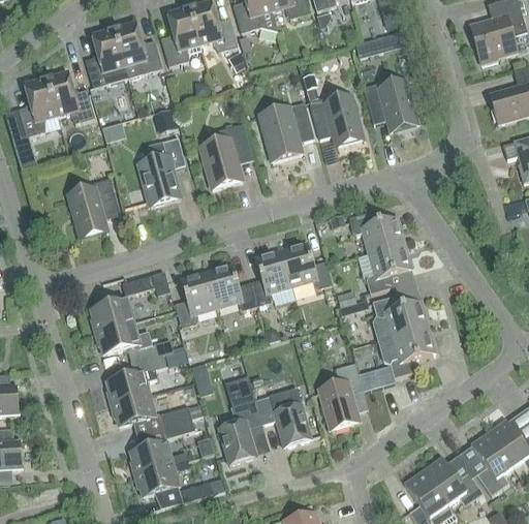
[(241,33),(260,27),(277,32),(272,10),(269,0),(245,0),(245,1),(232,5),(241,33)]
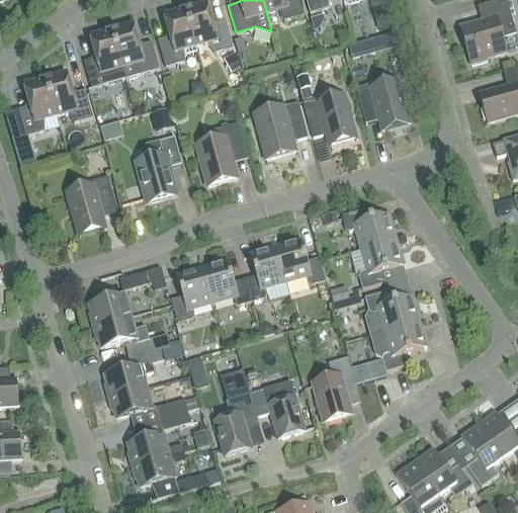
[(263,0),(266,10),(277,7),(283,18),(303,13),(298,0),(263,0)]
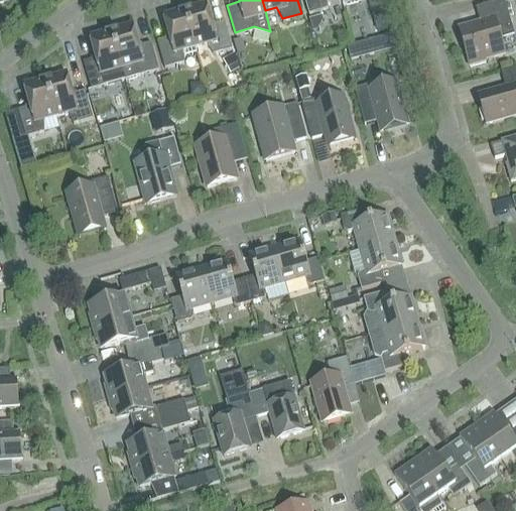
[(305,0),(308,11),(328,5),(327,0),(305,0)]
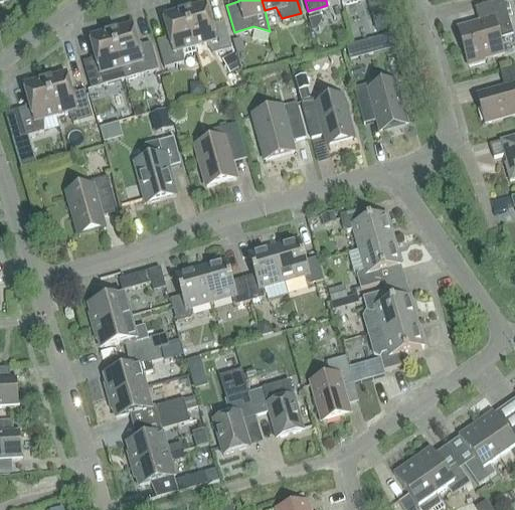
[(368,0),(371,9),(384,5),(382,0),(368,0)]
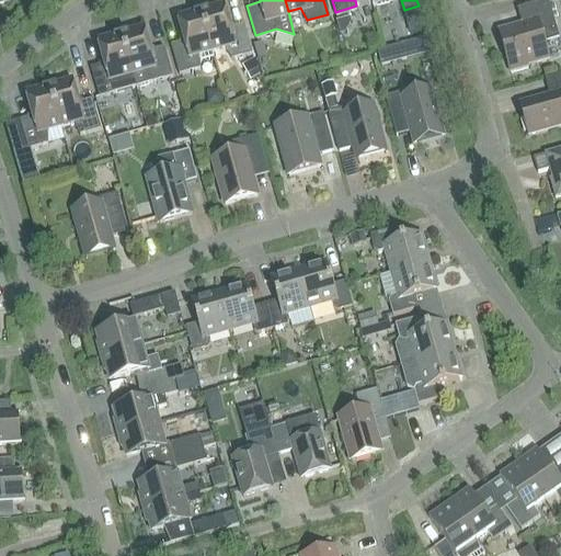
[(544,38),(559,34),(549,0),(536,0),(516,6),(521,20),(497,26),(512,78),(514,78),(511,68),(527,64),(526,61),(548,55),(544,38)]
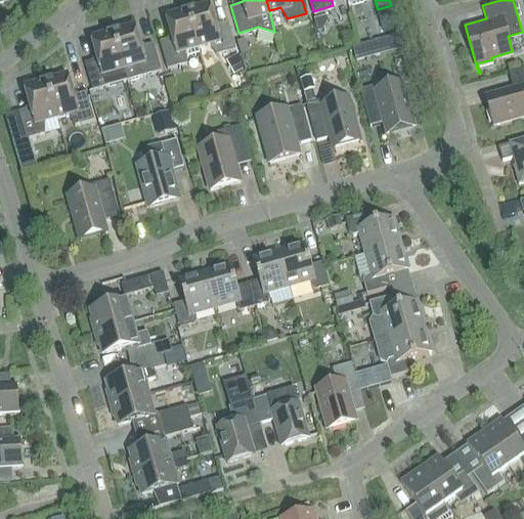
[(187,7),(198,44),(209,41),(215,51),(235,46),(227,18),(215,23),(209,1),(187,7)]
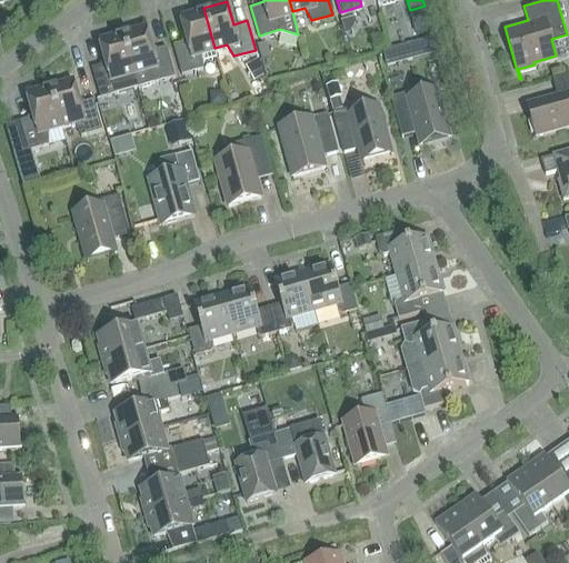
[(201,51),(215,48),(203,8),(179,14),(186,38),(172,41),(181,71),(202,66),(201,51)]
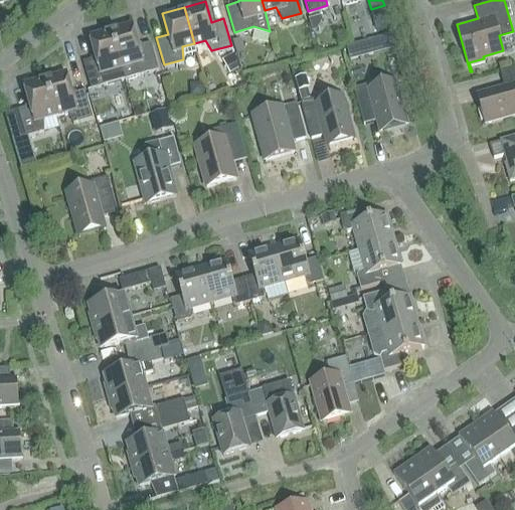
[(111,28),(121,64),(133,61),(138,71),(158,66),(150,39),(138,43),(132,22),(111,28)]
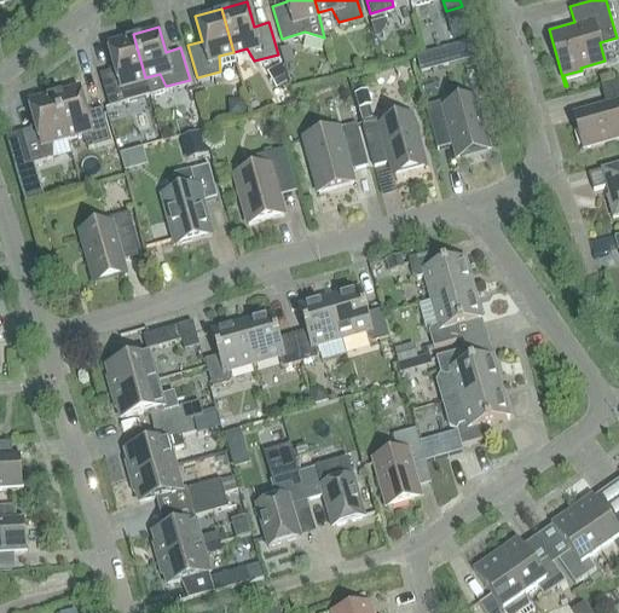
[(131,81),(145,77),(133,34),(106,41),(114,67),(99,70),(109,103),(132,97),(131,81)]
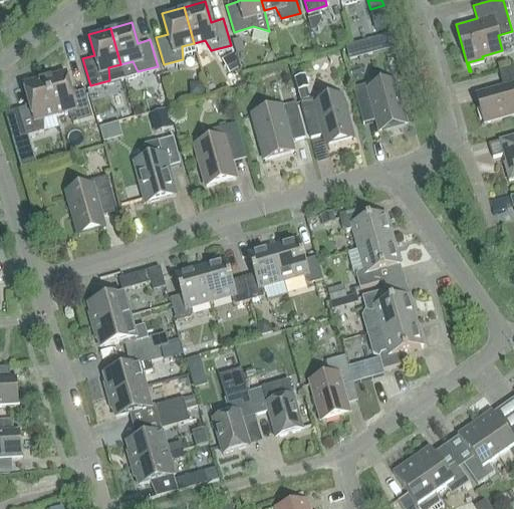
[(237,35),(231,36),(235,48),(241,46),(237,35)]
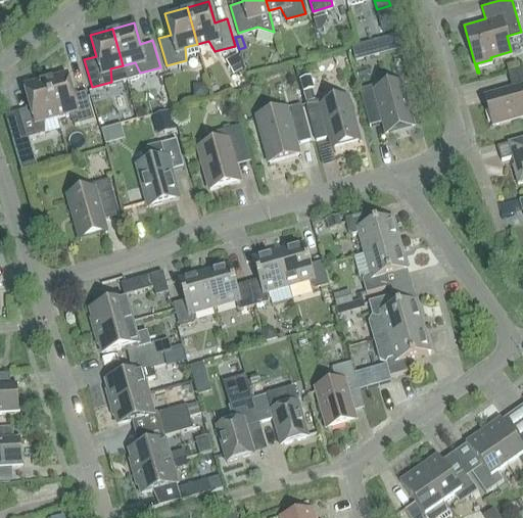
[(375,37),(351,43),(354,56),(378,50),(375,37)]
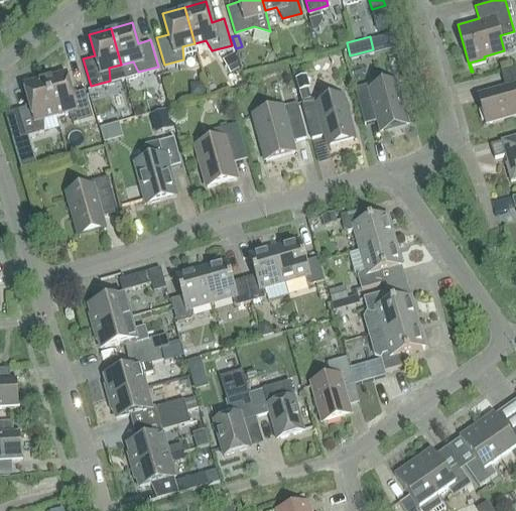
[(234,49),(223,56),(230,69),(238,64),(234,49)]
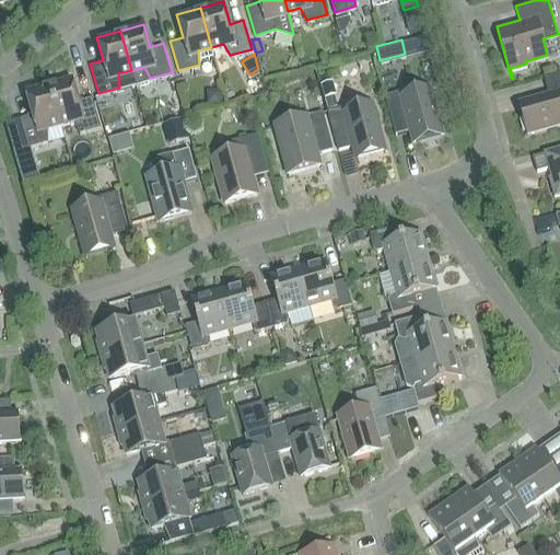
[(559,68),(543,74),(547,91),(517,100),(526,131),(559,122),(559,68)]
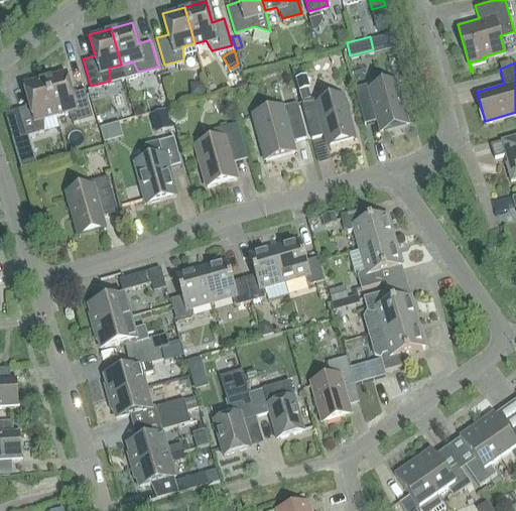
[(44,77),(54,113),(67,109),(73,120),(92,115),(85,88),(72,91),(67,71),(44,77)]
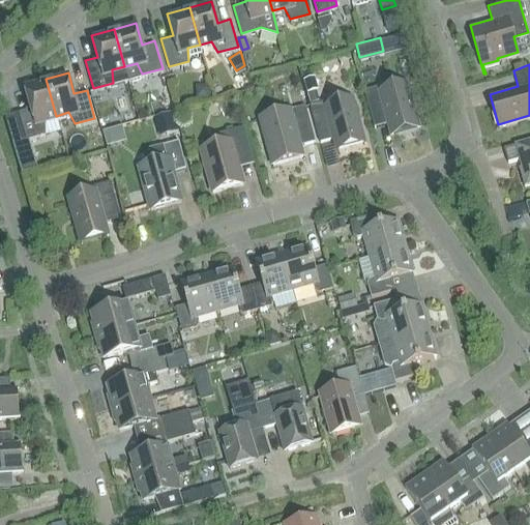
[(313,74),(303,77),(307,88),(316,86),(313,74)]
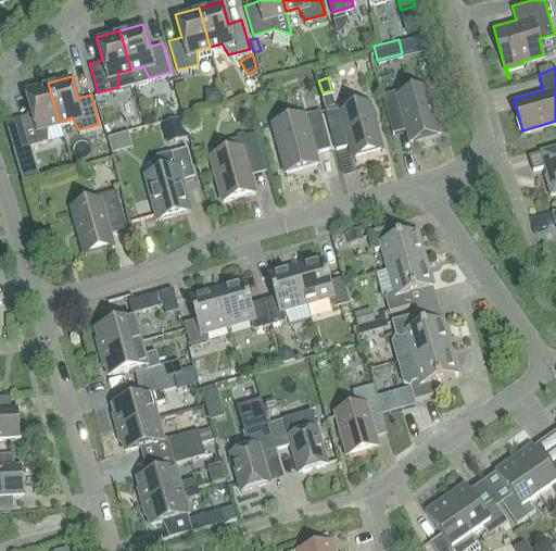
[(47,125),(59,122),(48,83),(25,89),(32,111),(19,115),(26,145),(47,138),(47,125)]
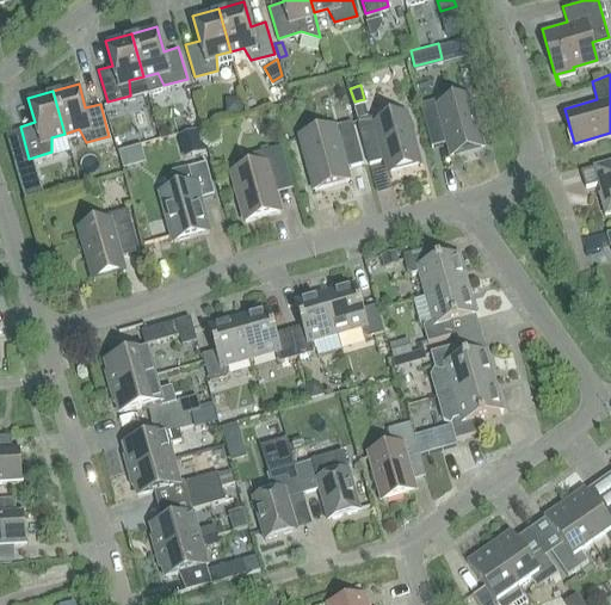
[(450,149),(480,141),(467,93),(438,102),(436,96),(419,100),(431,143),(446,139),(450,149)]
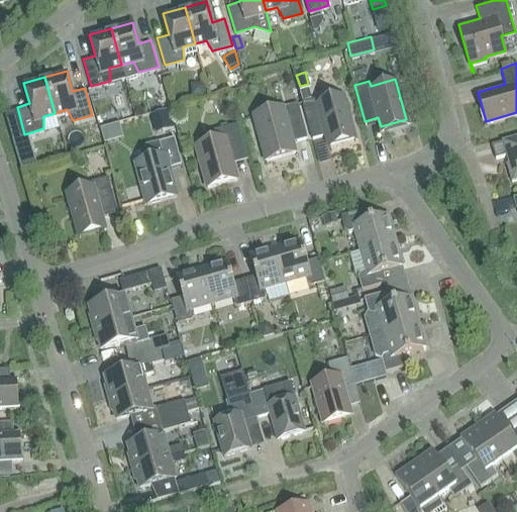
[(327,140),(353,133),(342,93),(317,100),(316,96),(301,100),(311,135),(325,131),(327,140)]
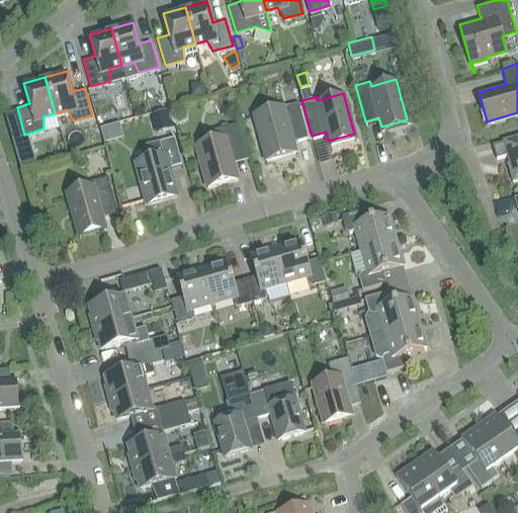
[(291,140),(308,136),(297,100),(282,104),(253,112),(266,158),(294,150),(291,140)]
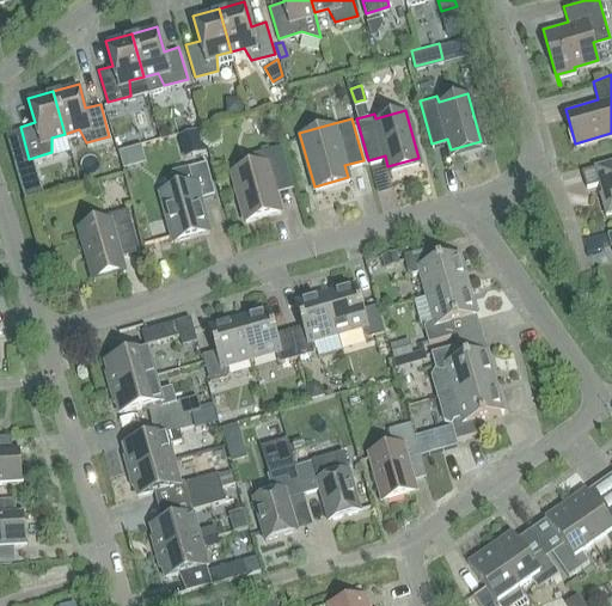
[(199,124),(185,128),(191,150),(204,146),(199,124)]
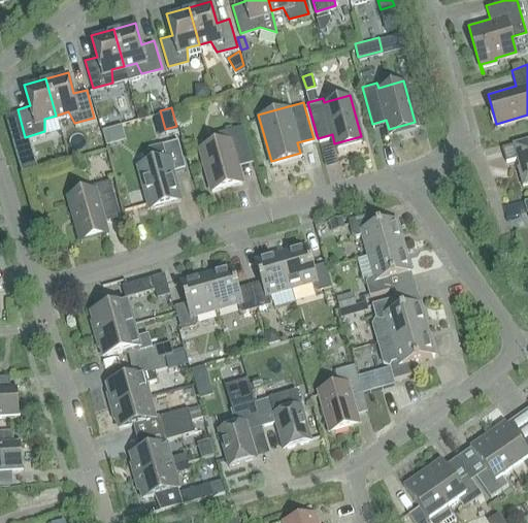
[(210,188),(241,180),(234,154),(249,150),(241,123),(216,130),(219,140),(199,145),(210,188)]
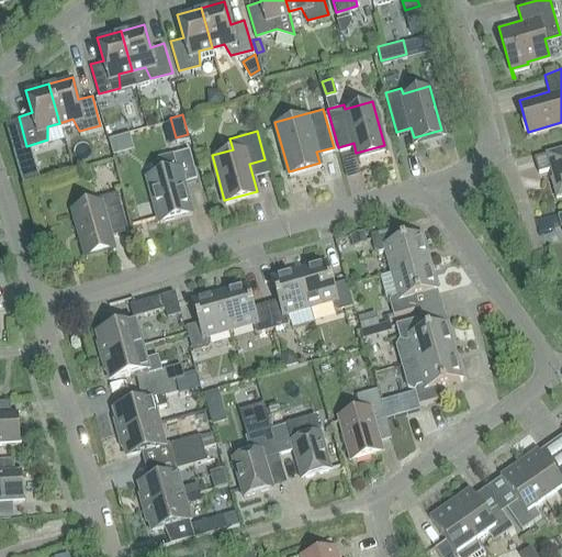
[(561,145),(534,154),(538,168),(550,165),(553,174),(550,175),(555,195),(561,191),(561,145)]
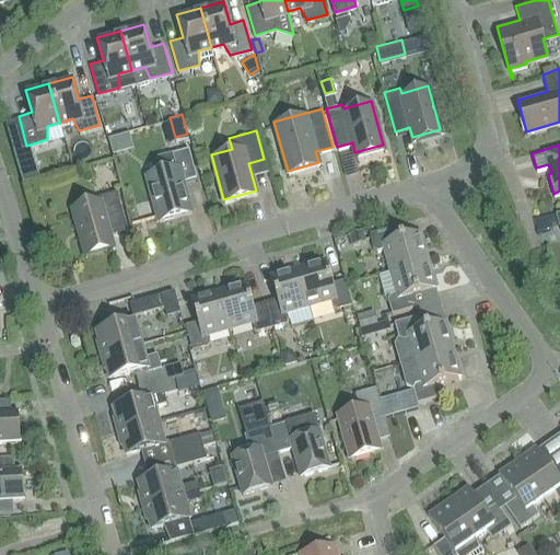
[(182,178),(196,175),(187,146),(156,153),(160,169),(146,173),(158,218),(190,209),(182,178)]
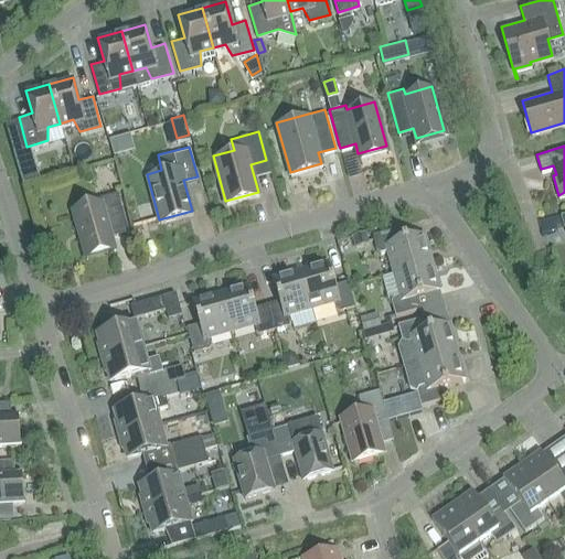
[(34,159),(17,163),(21,180),(39,174),(34,159)]
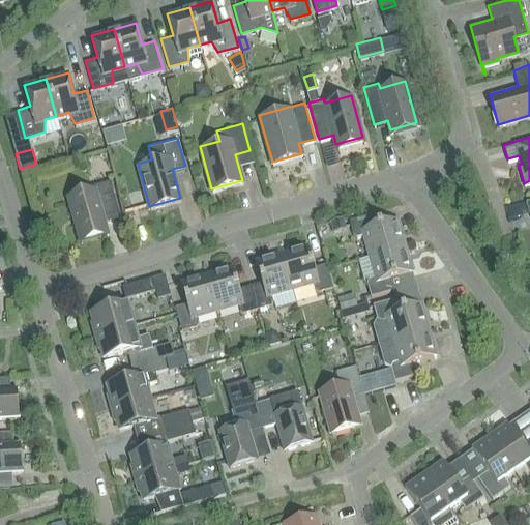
[(104,220),(120,214),(110,178),(92,183),(93,187),(67,195),(80,236),(106,228),(104,220)]
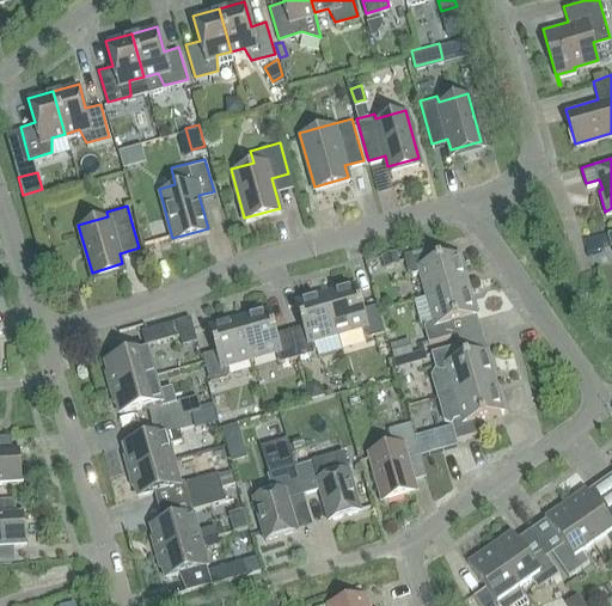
[(418,269),(426,293),(464,282),(461,271),(464,267),(460,255),(456,252),(434,258),(430,244),(403,252),(408,268),(411,270),(418,269)]
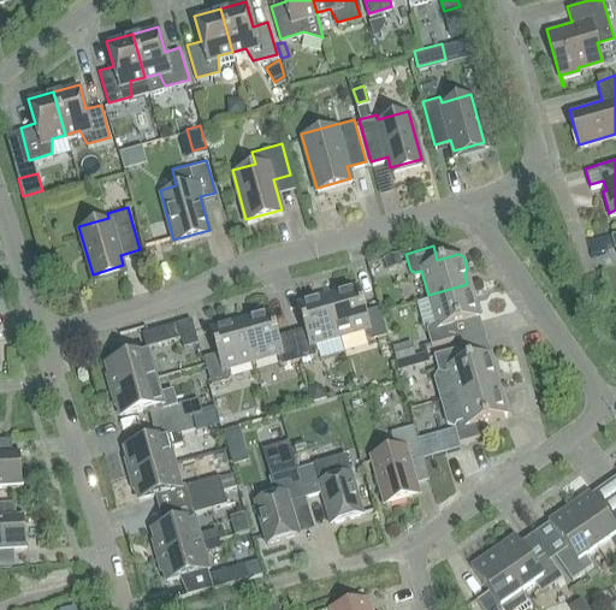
[(397,252),(384,255),(388,266),(401,262),(397,252)]
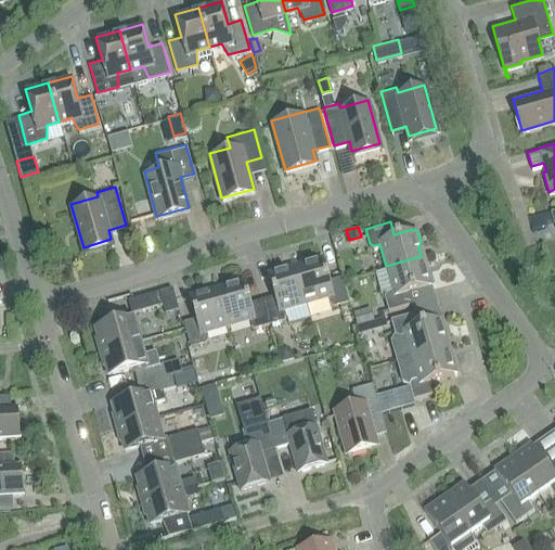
[(296,266),(306,302),(327,295),(330,302),(333,304),(348,299),(340,275),(328,278),(322,258),(319,256),(307,259),(305,263),(296,266)]
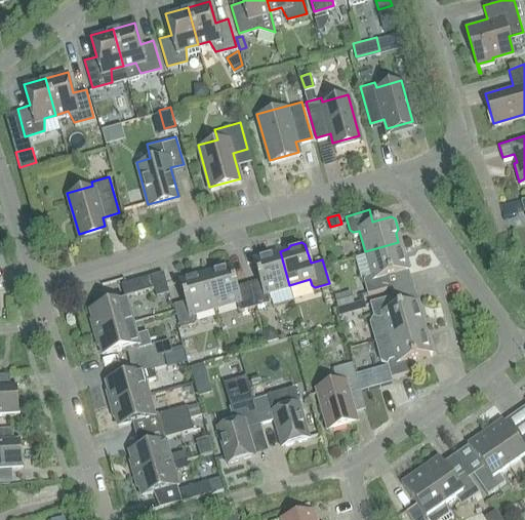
[(398,242),(365,251),(370,272),(365,274),(363,277),(366,291),(391,285),(387,273),(405,268),(407,264),(404,253),(401,251),(398,242)]
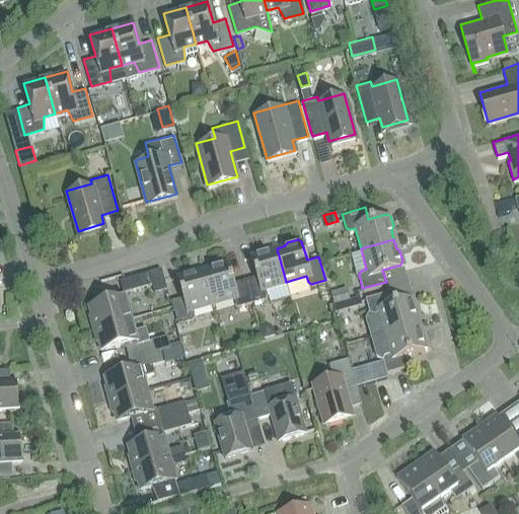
[(255,274),(244,277),(251,300),(265,297),(267,293),(266,287),(286,282),(277,248),(268,251),(264,248),(253,251),(250,255),(255,274)]
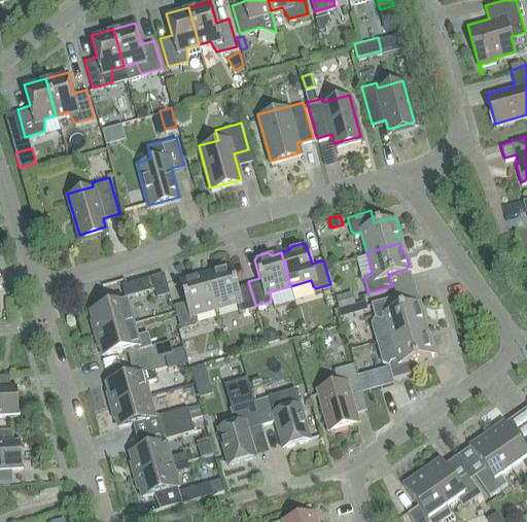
[(215,271),(206,274),(215,307),(236,302),(238,307),(242,309),(255,305),(248,281),(237,284),(232,266),(232,267),(227,265),(217,267),(215,271)]
